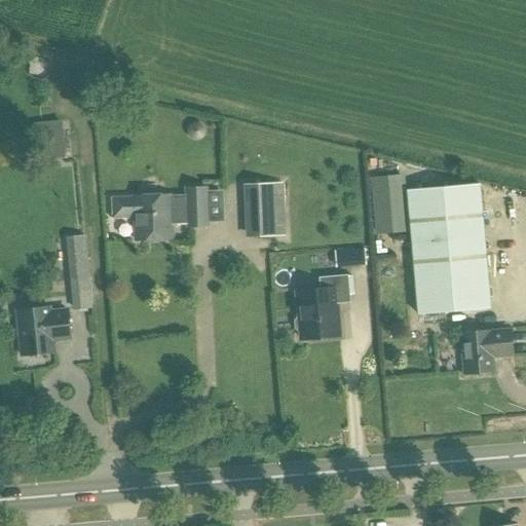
[(246,237),(285,235),(282,183),(243,185),(246,237)]
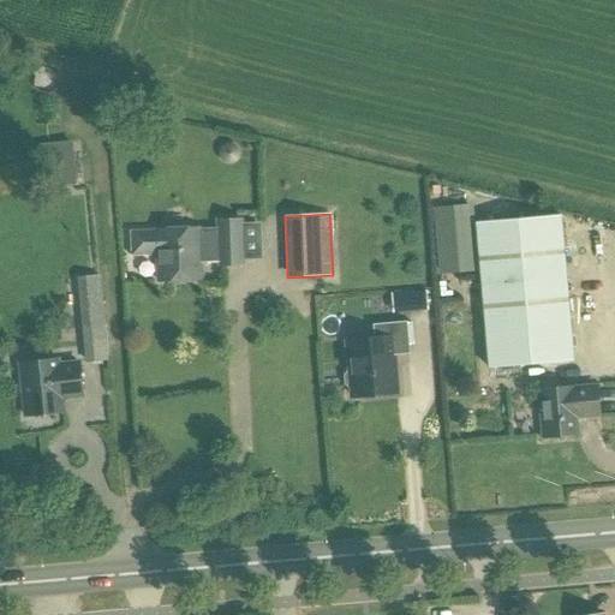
[(491,368),(573,360),(561,216),(479,222),(491,368)]
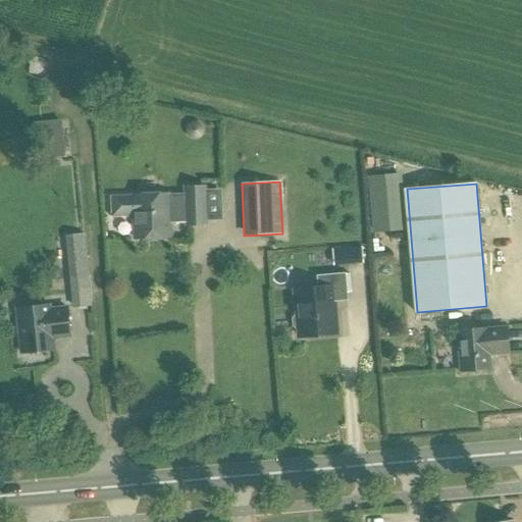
[(207,225),(206,187),(183,188),(183,195),(170,195),(170,194),(132,196),(132,195),(110,196),(111,217),(135,216),(136,239),(171,238),(171,222),(187,222),(187,226),(207,225)]
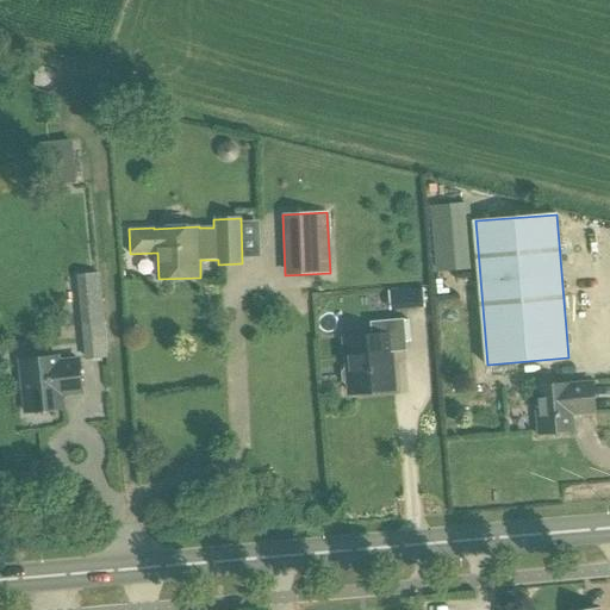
[(422,288),(410,290),(411,309),(424,307),(422,288)]
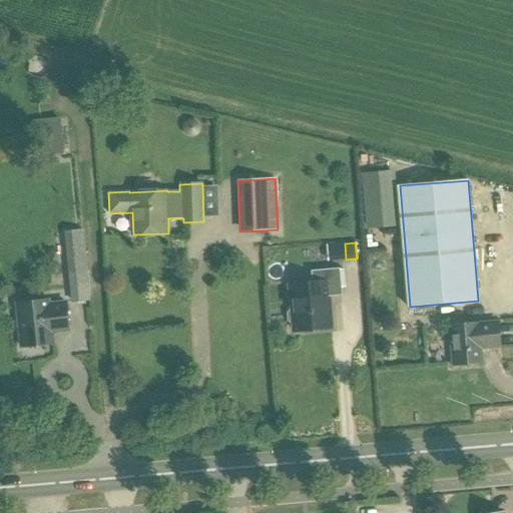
[(67,257),(68,273),(88,271),(86,254),(67,257)]
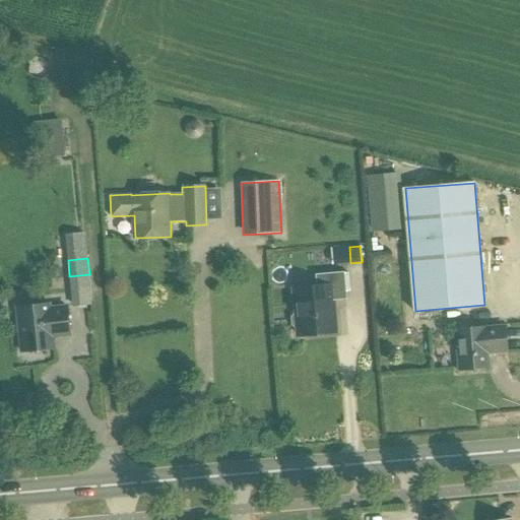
[(298,335),(336,332),(333,304),(347,302),(344,275),(316,277),(317,289),(295,291),(297,315),(290,319),(291,327),(297,329),(298,335)]
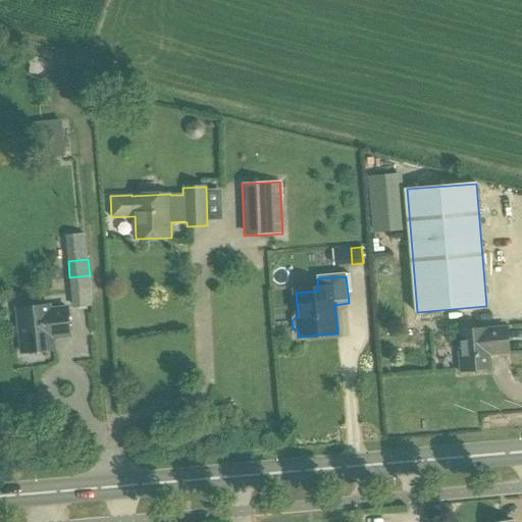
[(90,283),(70,285),(72,308),(92,306),(90,283)]
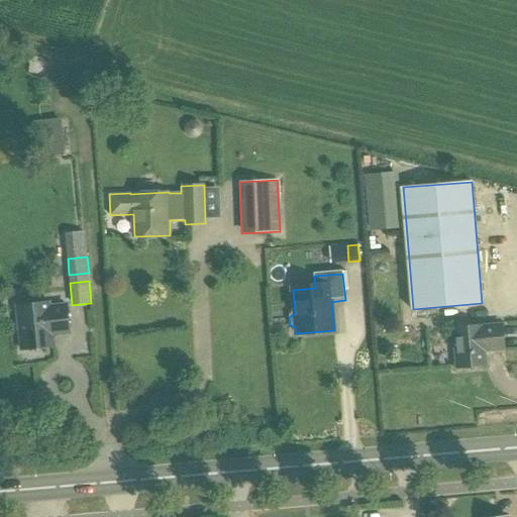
[(50,307),(50,303),(18,306),(22,350),(55,347),(54,335),(71,334),(68,306),(50,307)]
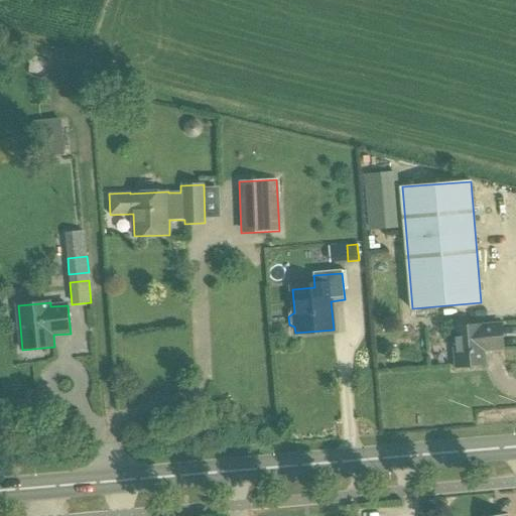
[(503,349),(501,325),(481,327),(481,326),(453,328),(457,368),(485,365),(484,351),(503,349)]
